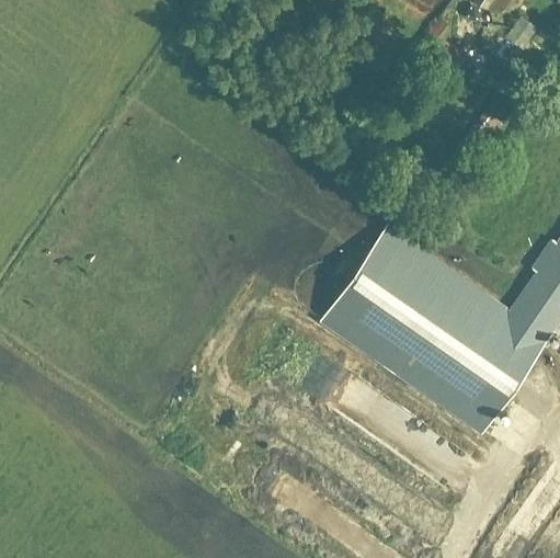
[(475,0),(473,2),(488,13),(496,0),(475,0)]
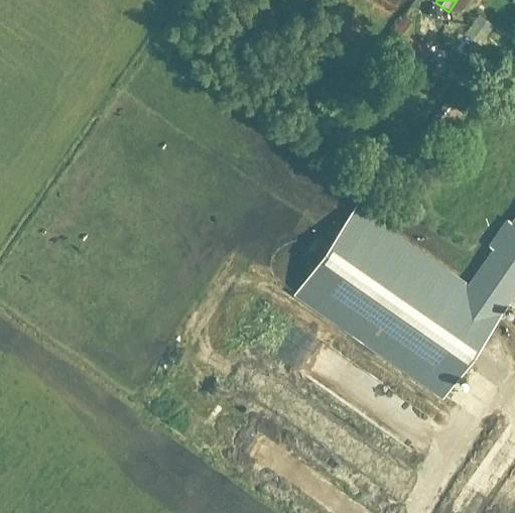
[(514,223),(513,226),(509,223),(490,248),(495,252),(469,288),(357,210),(296,295),(442,398),(514,294),(514,223)]
